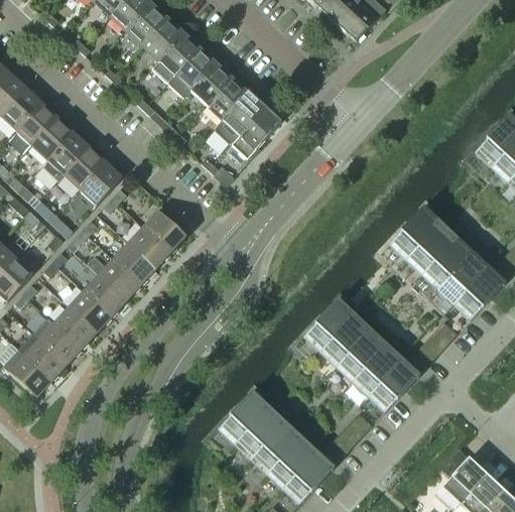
[(110,16),(124,0),(95,0),(94,1),(110,16)]
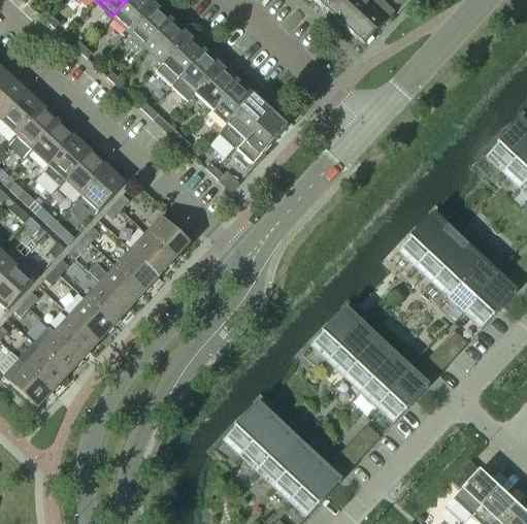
[(129,32),(158,0),(127,0),(112,17),(129,32)]
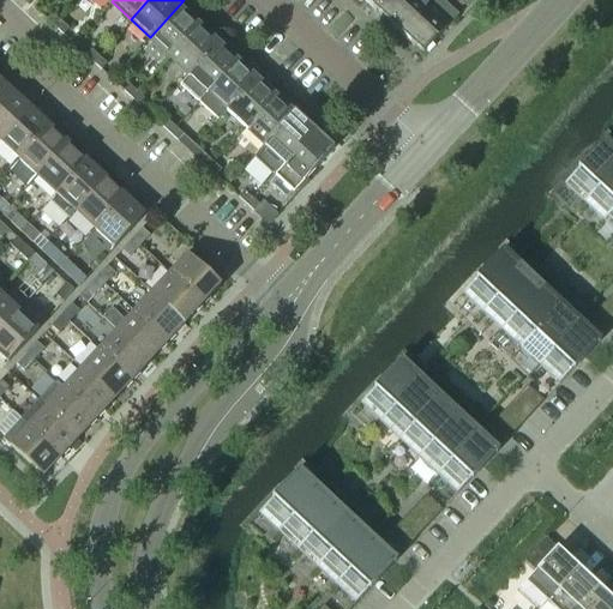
[(169,54),(200,22),(187,10),(191,5),(186,0),(184,0),(150,37),(154,40),(146,48),(160,60),(167,52),(169,54)]
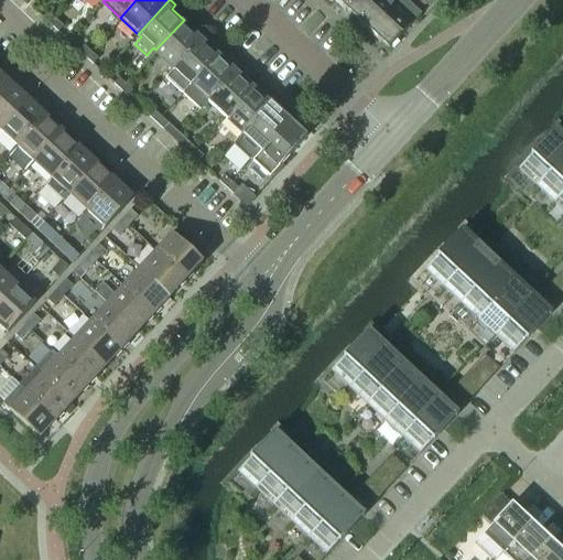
[(354,12),(365,0),(337,0),(345,8),(347,7),(354,12)]
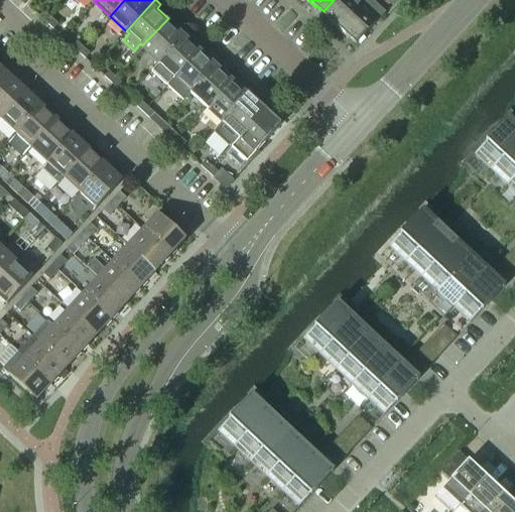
[(338,27),(363,0),(334,0),(324,11),(330,17),(329,18),(338,27)]
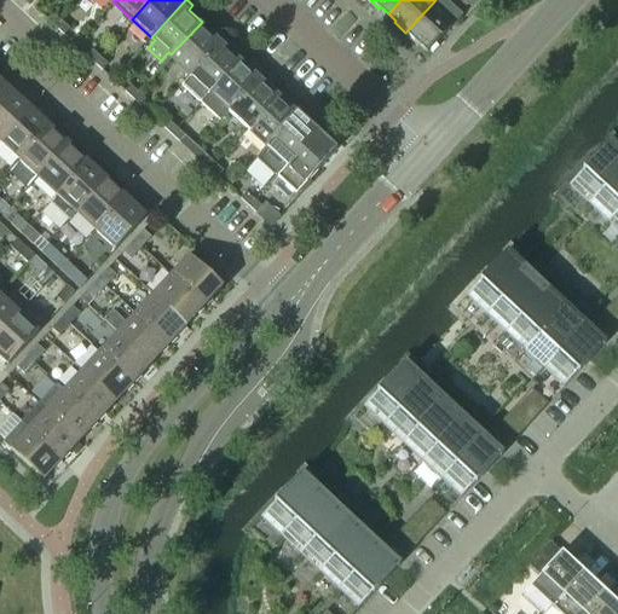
[(427,50),(463,12),(450,0),(435,0),(405,33),(417,44),(419,42),(427,50)]
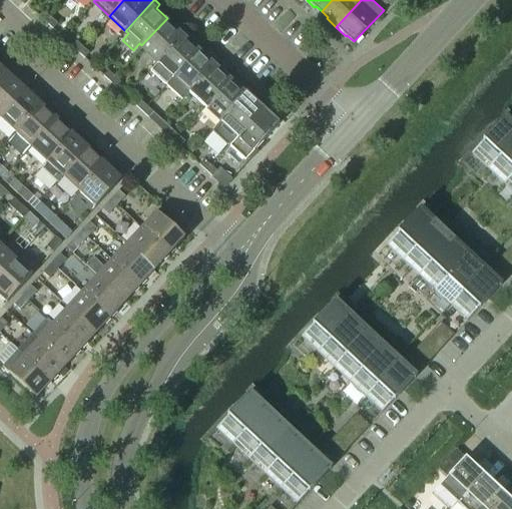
[(51,16),(47,12),(45,10),(40,15),(47,21),(51,16)]
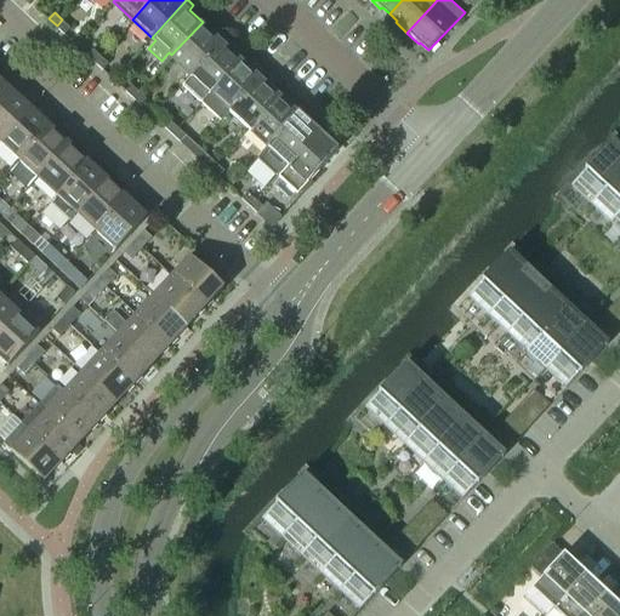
[(69,26),(62,20),(57,26),(64,32),(69,26)]
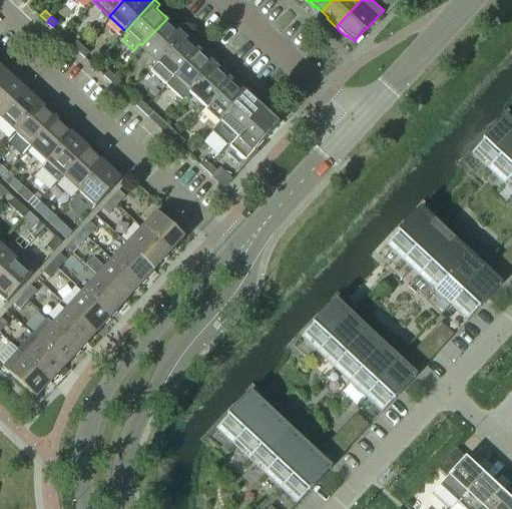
[(157,61),(186,29),(181,24),(177,28),(167,18),(141,45),(157,61)]
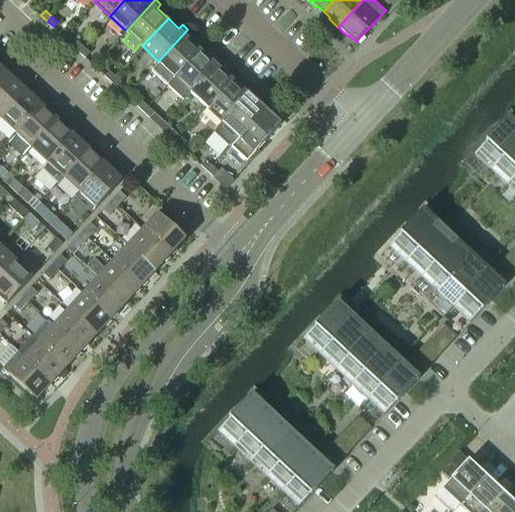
[(167,84),(201,47),(189,37),(192,34),(187,29),(158,61),(159,61),(152,69),(167,84)]
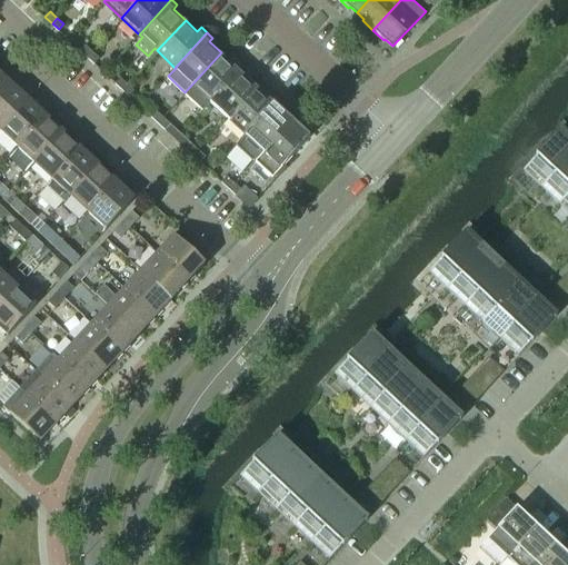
[(92,50),(85,43),(80,49),(87,56),(92,50)]
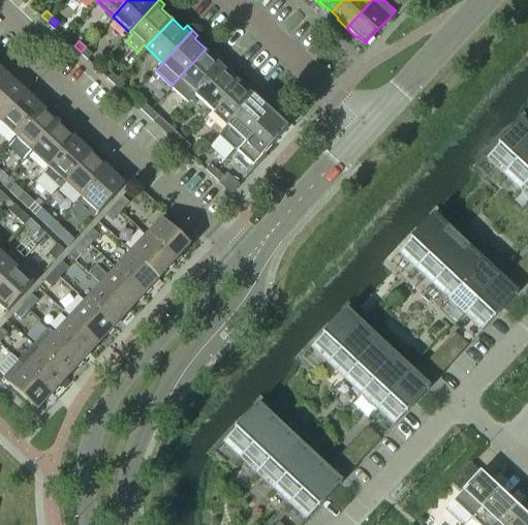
[(87,58),(92,53),(86,47),(81,52),(87,58)]
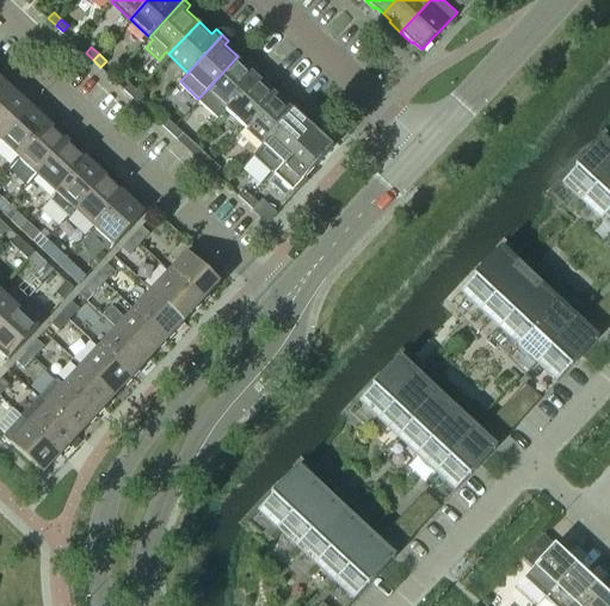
[(226,107),(260,70),(254,65),(251,68),(238,56),(198,99),(217,116),(226,107)]
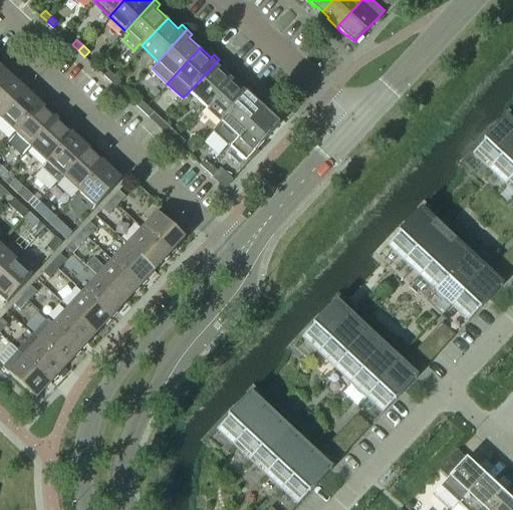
[(206,105),(231,77),(221,67),(224,63),(219,59),(190,90),(206,105)]
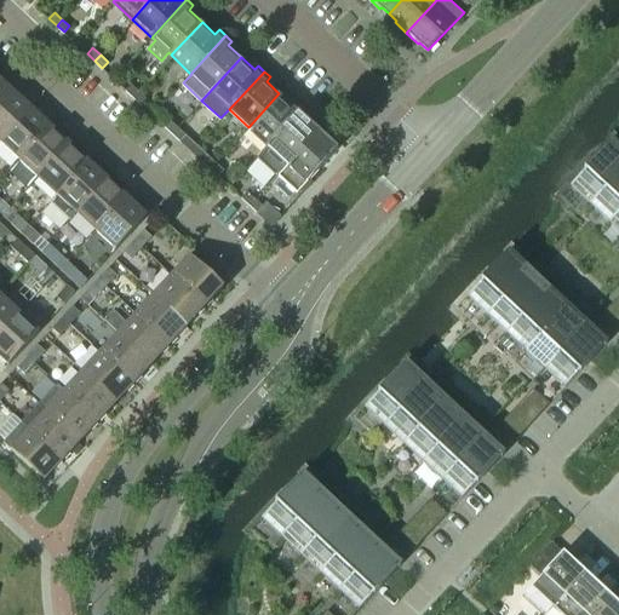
[(0,101),(11,88),(0,78),(0,101)]
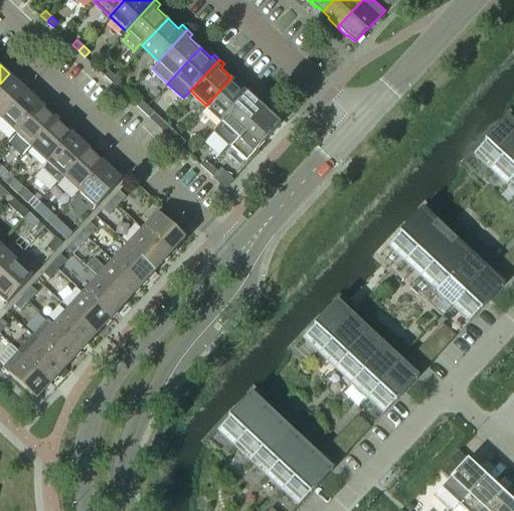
[(111,79),(115,74),(109,68),(104,73),(111,79)]
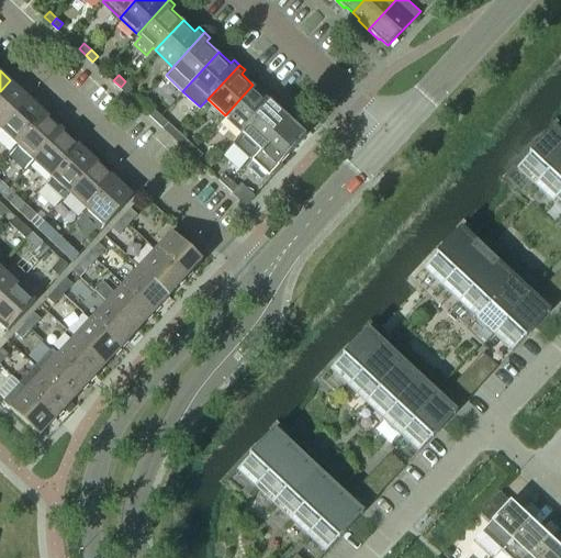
[(0,125),(27,97),(10,80),(0,91),(0,125)]
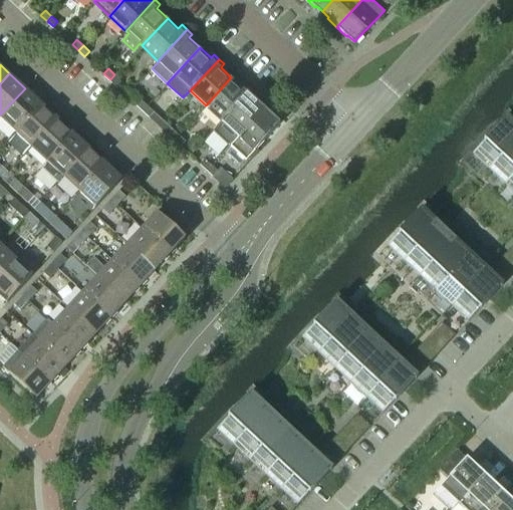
[(121,80),(114,74),(110,79),(116,85),(121,80)]
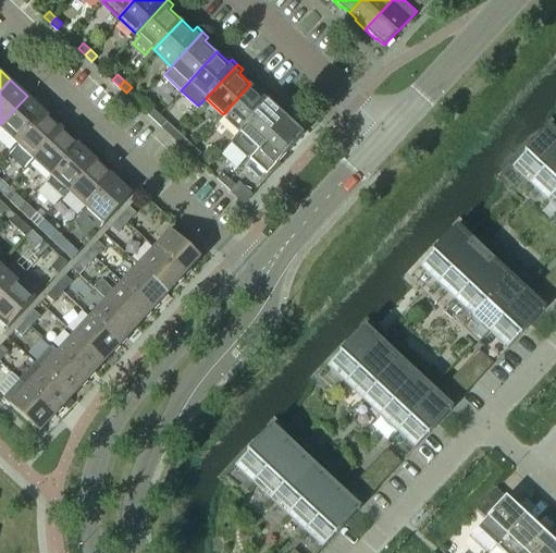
[(241,130),(272,96),(266,90),(262,95),(250,84),(223,114),(241,130)]
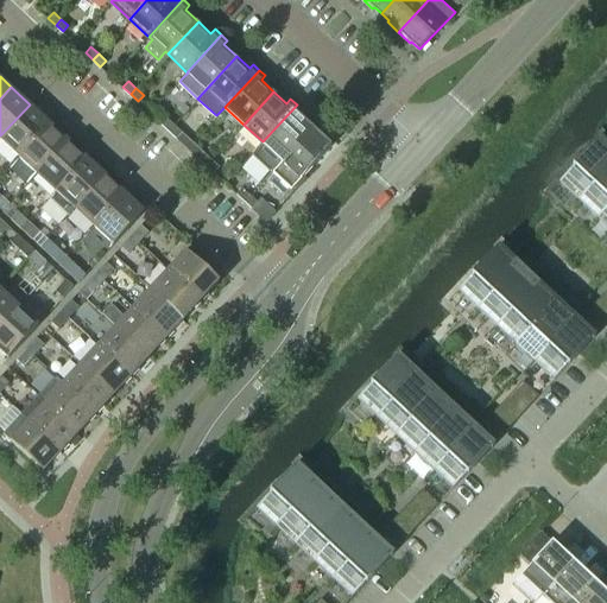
[(0,137),(19,154),(49,121),(30,105),(0,135),(0,137)]
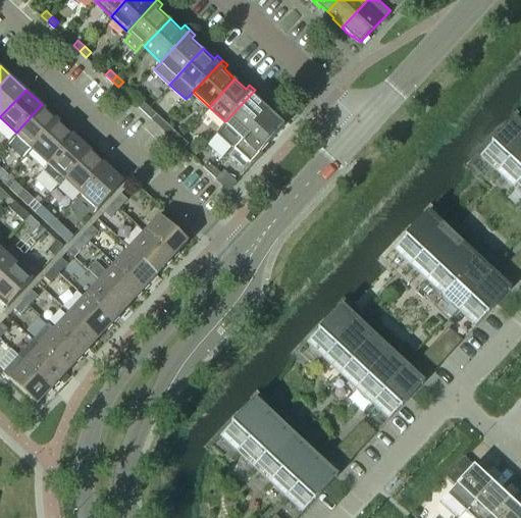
[(235,144),(241,137),(267,108),(256,98),(260,95),(255,90),(225,121),(218,130),(235,144)]
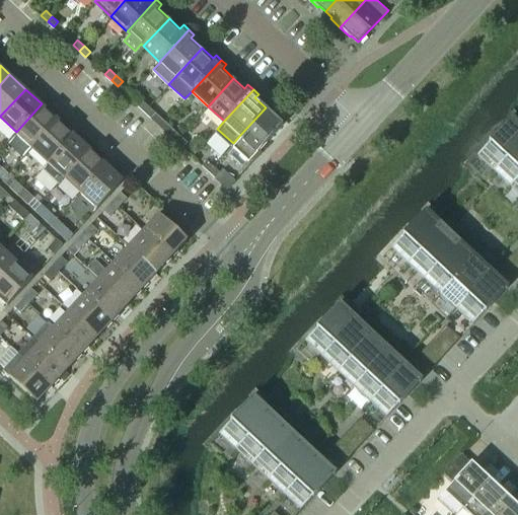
[(148,105),(142,99),(137,104),(144,111),(148,105)]
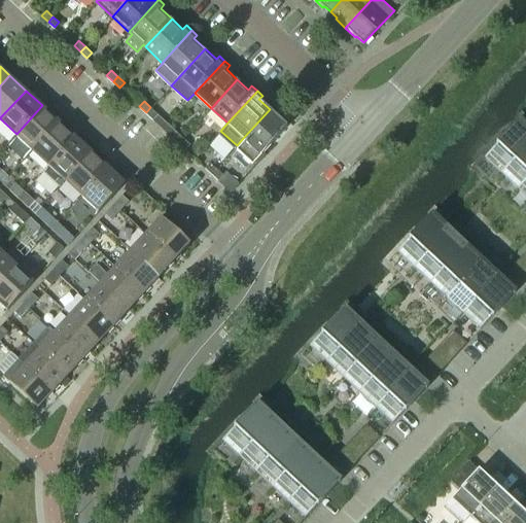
[(33,149),(59,120),(42,105),(16,134),(33,149)]
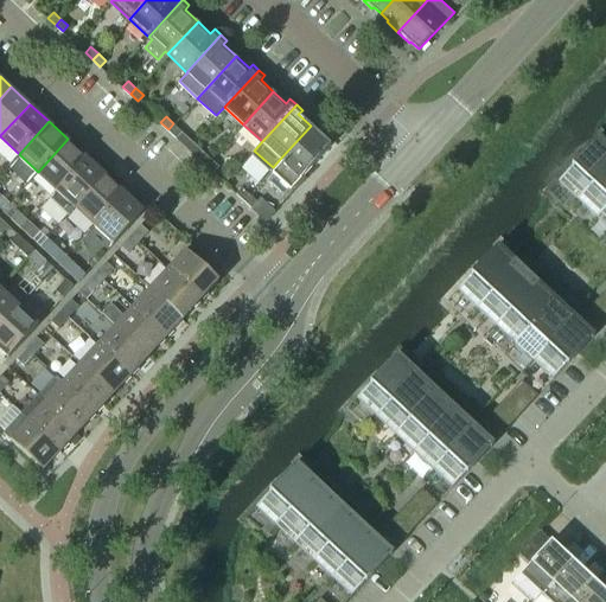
[(176,136),(182,130),(173,123),(168,129),(176,136)]
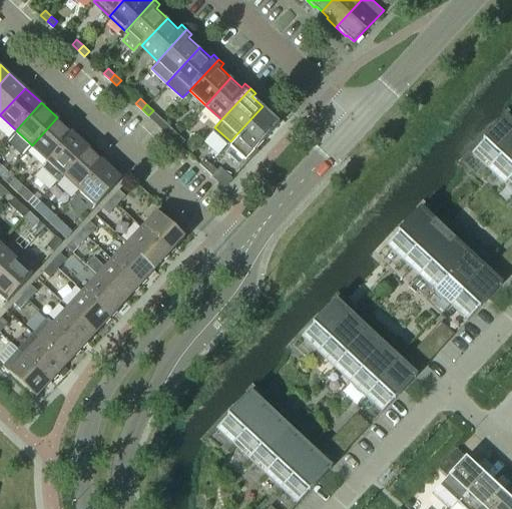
[(246,157),(283,118),(277,113),(274,116),(263,106),(236,134),(238,135),(231,142),(246,157)]
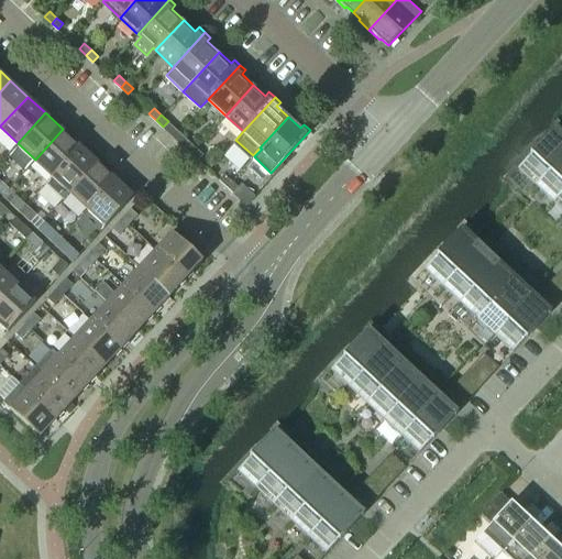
[(536,184),(561,154),(561,130),(555,125),(530,151),(531,152),(518,166),(536,184)]
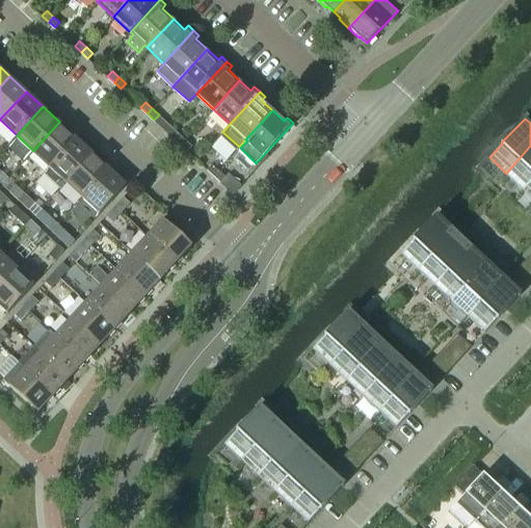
[(49,165),(76,137),(59,122),(33,151),(49,165)]
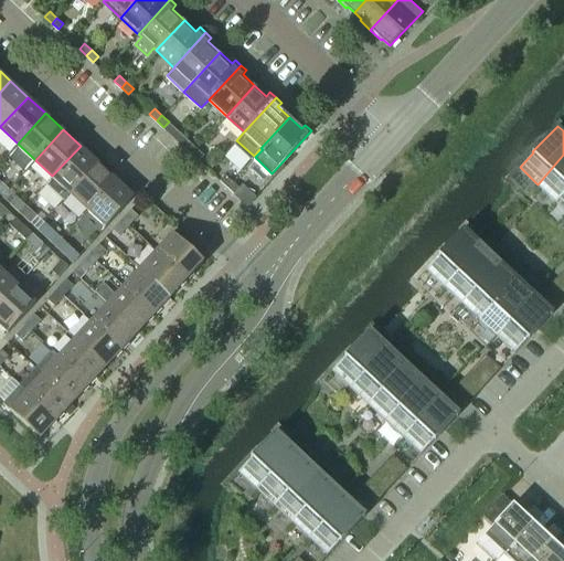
[(197,147),(190,141),(184,147),(191,152),(197,147)]
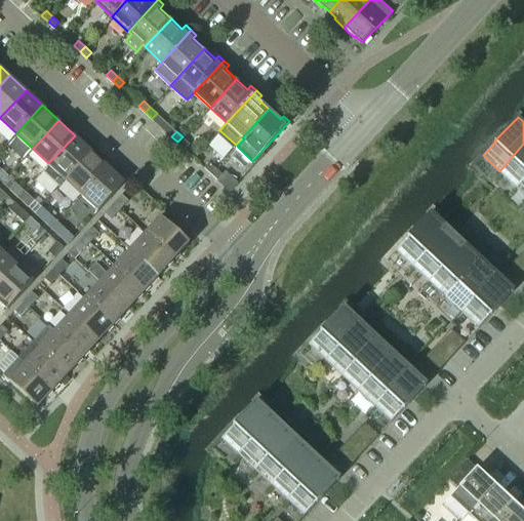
[(65,178),(91,150),(75,135),(48,163),(42,170),(58,186),(65,178)]
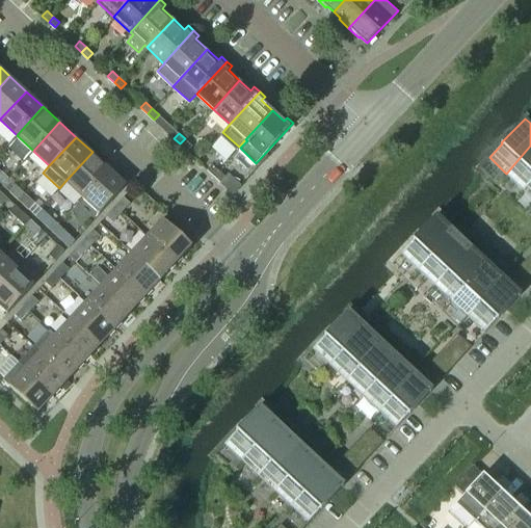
[(191,144),(185,138),(180,143),(187,150),(191,144)]
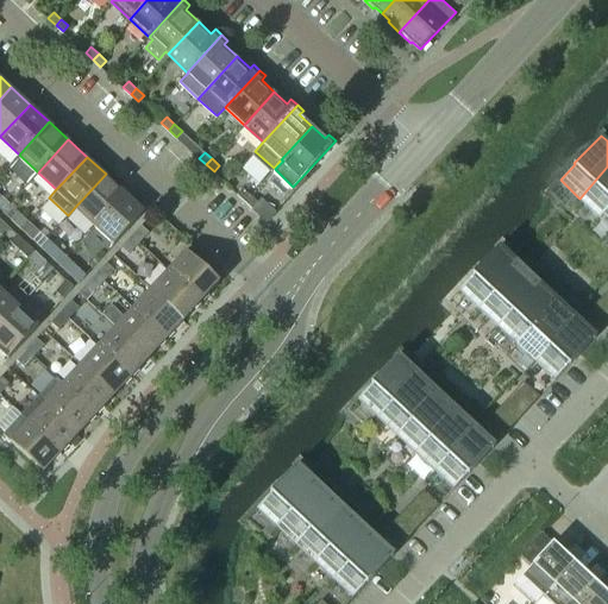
[(599,215),(607,205),(607,167),(580,199),(599,215)]
